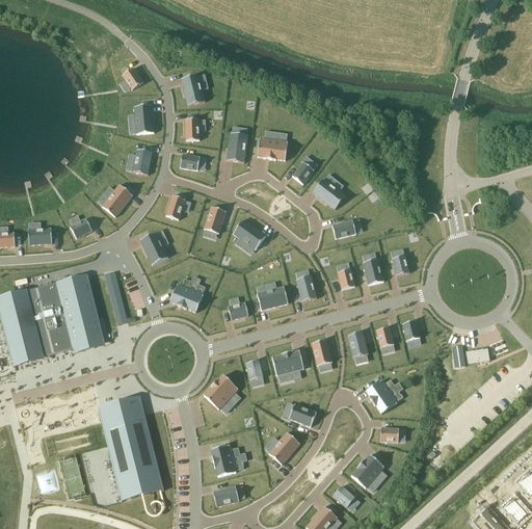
[(133,67),(123,74),(132,88),(143,81),(133,67)]
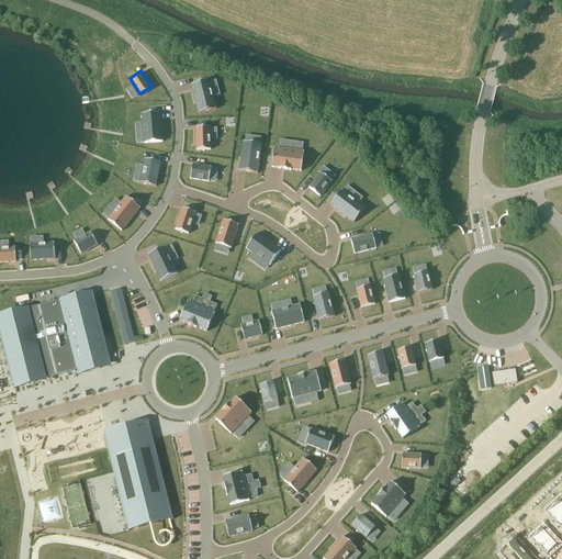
[(210,78),(191,82),(199,111),(216,107),(210,78)]
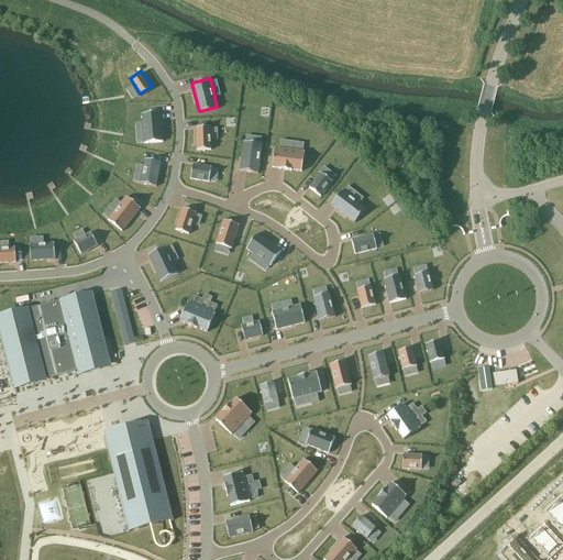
[(143,120),(135,120),(136,125),(143,125),(145,140),(145,141),(163,140),(161,110),(142,111),(143,120)]
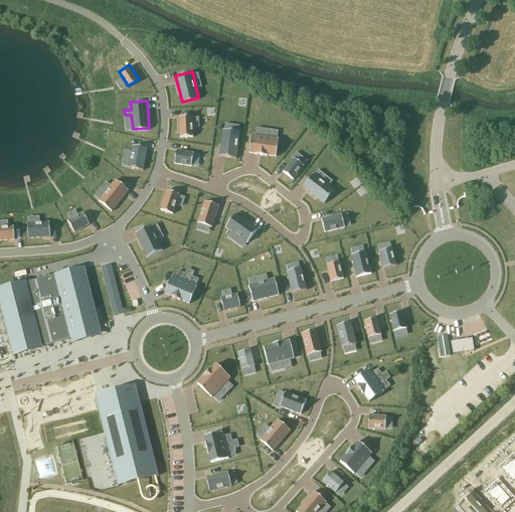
[(192,114),(179,115),(180,135),(193,135),(192,114)]
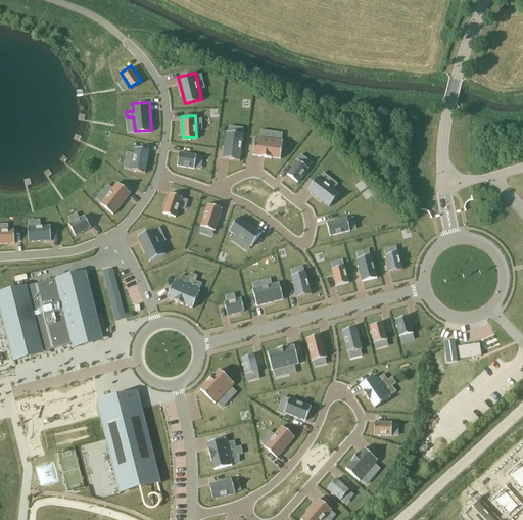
[(255,135),(253,153),(259,154),(272,156),(272,155),(281,156),(283,138),(282,138),(268,136),(269,129),(262,128),(259,135),(255,135)]
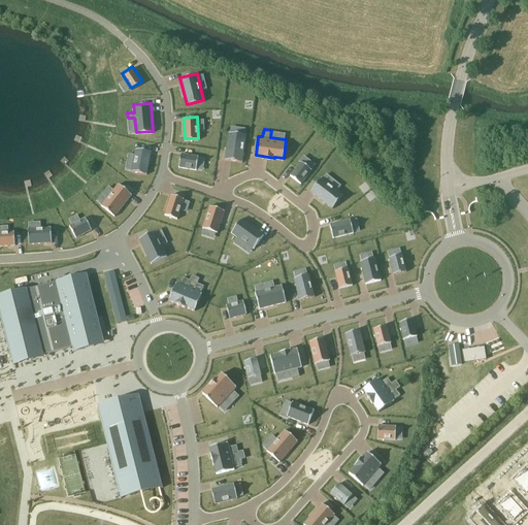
[(229,131),(225,158),(242,160),(245,133),(229,131)]
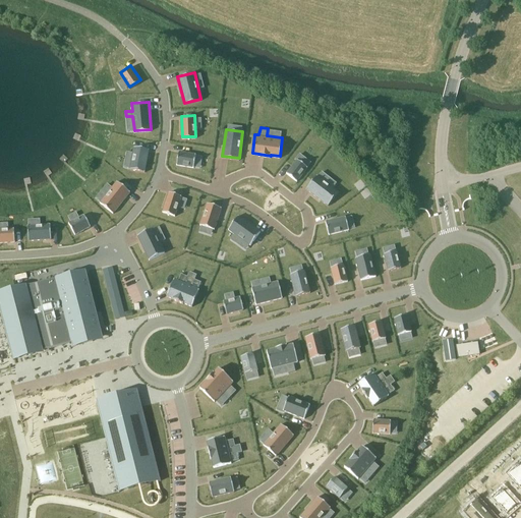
[(126,150),(125,155),(132,156),(130,166),(130,167),(145,170),(149,148),(134,145),(133,151),(126,150)]
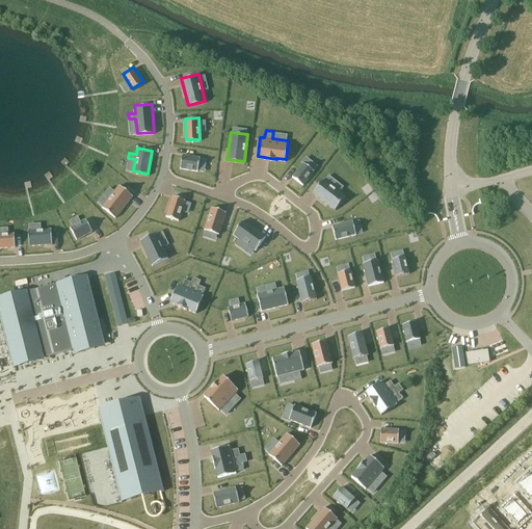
[(182,153),(180,166),(197,169),(201,156),(182,153)]
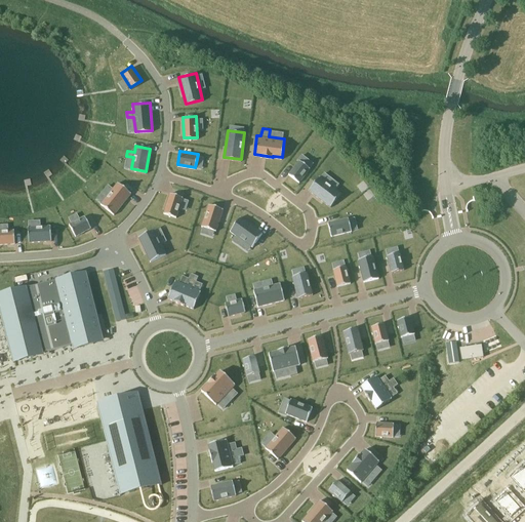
[(298,159),(288,172),(299,181),(310,167),(310,166),(301,161),(306,156),(301,153),(297,158),(298,159)]
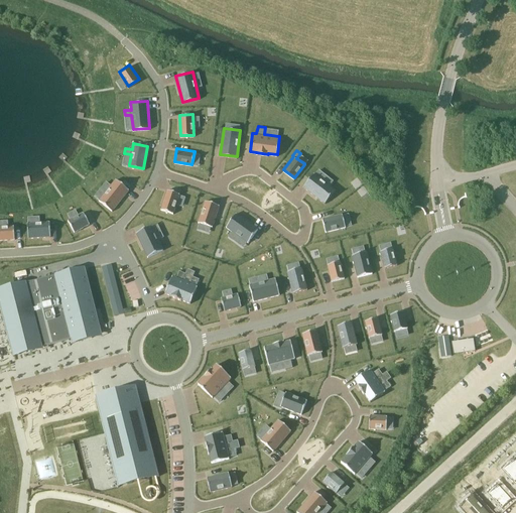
[(313,171),(303,185),(325,202),(336,188),(326,181),(314,172),(313,171)]
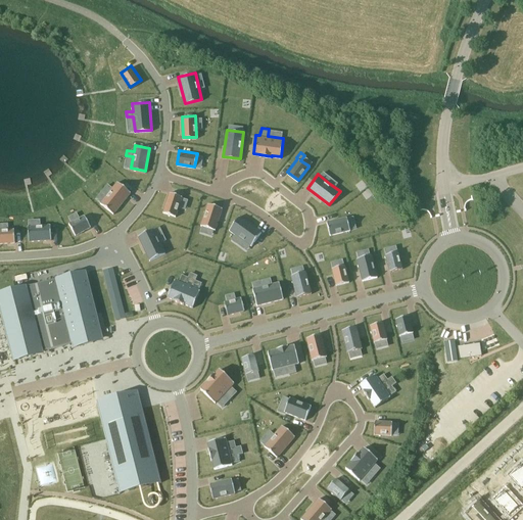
[(101,200),(100,201),(113,213),(131,191),(117,180),(111,187),(106,183),(104,186),(109,190),(101,200)]
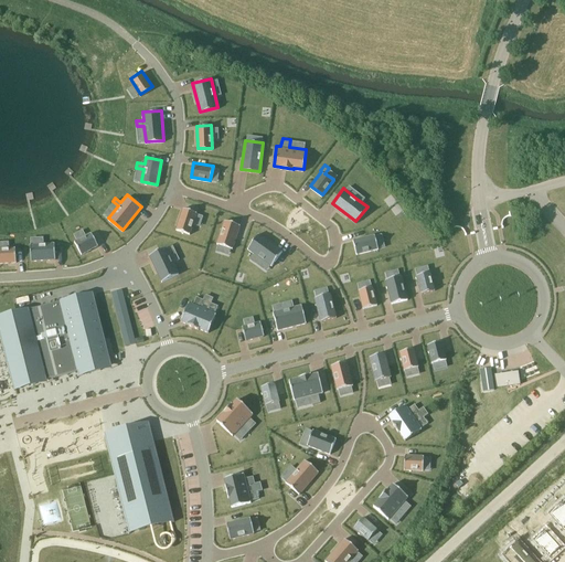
[(183,207),(176,228),(190,232),(196,211),(183,207)]
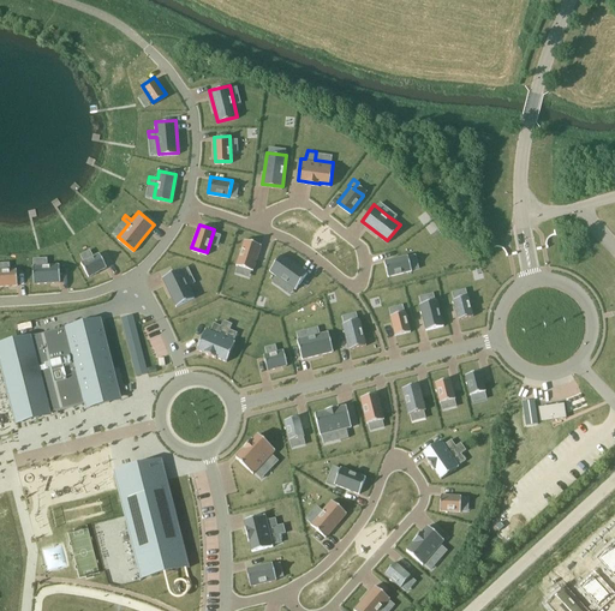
[(244,238),(236,263),(254,269),(262,243),(244,238)]
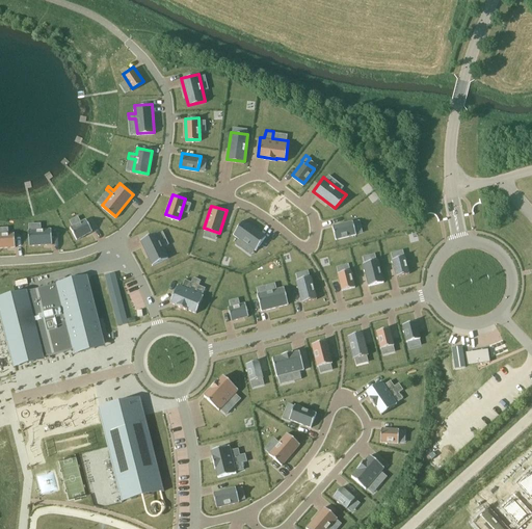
[(86,217),(70,226),(77,238),(92,229),(86,217)]
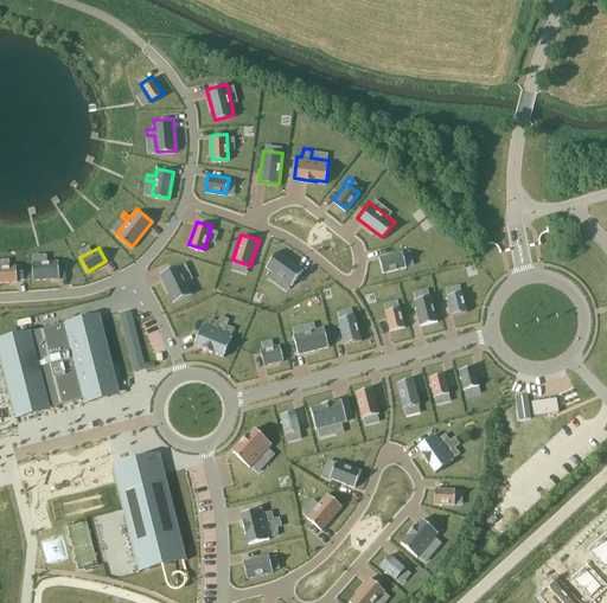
[(278,249),(266,265),(292,283),(304,268),(278,249)]
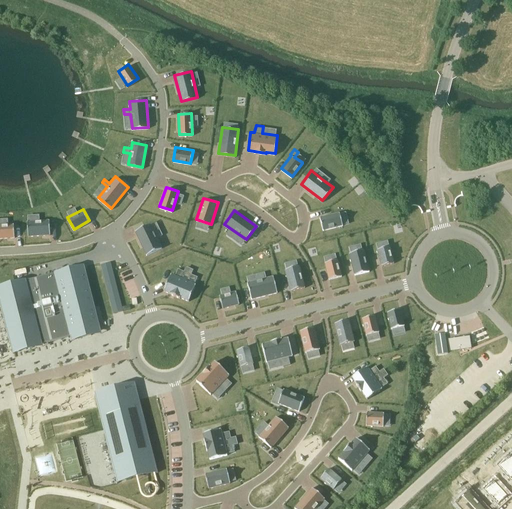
[(340,211),(320,216),(323,229),(343,224),(343,223),(340,211)]
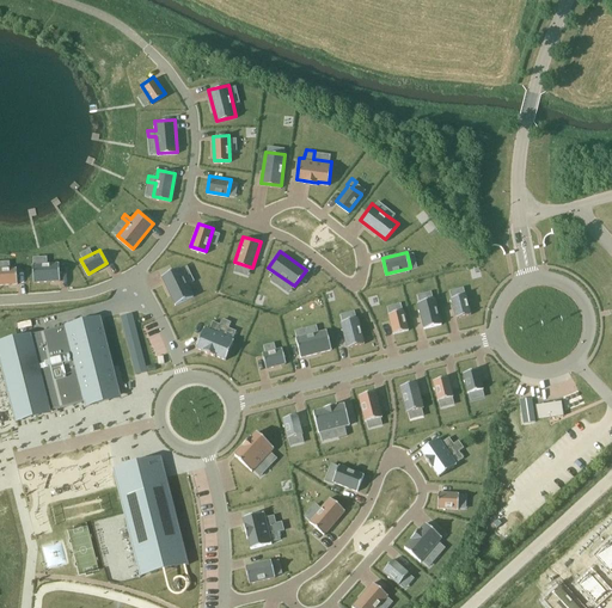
[(0,266),(0,282),(18,282),(17,266),(10,266),(10,259),(4,259),(4,266),(0,266)]
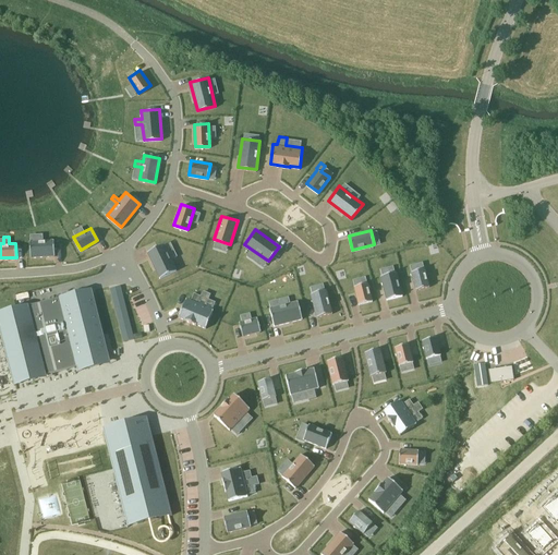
[(53,238),(29,240),(31,256),(55,254),(53,238)]
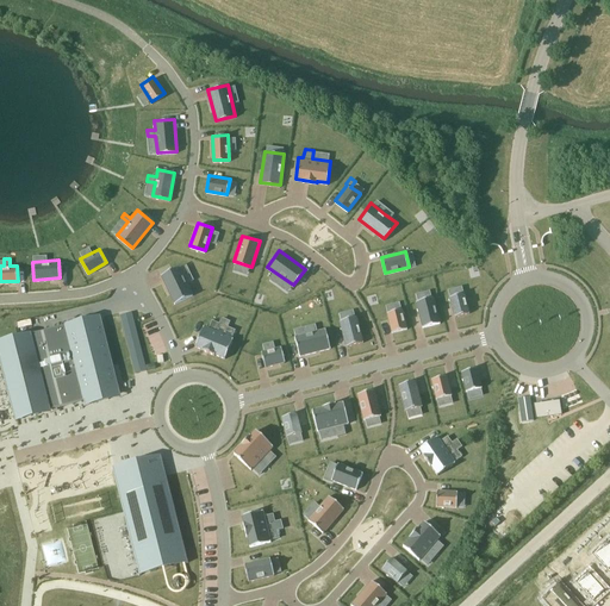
[(179,264),(161,273),(175,303),(193,293),(179,264)]
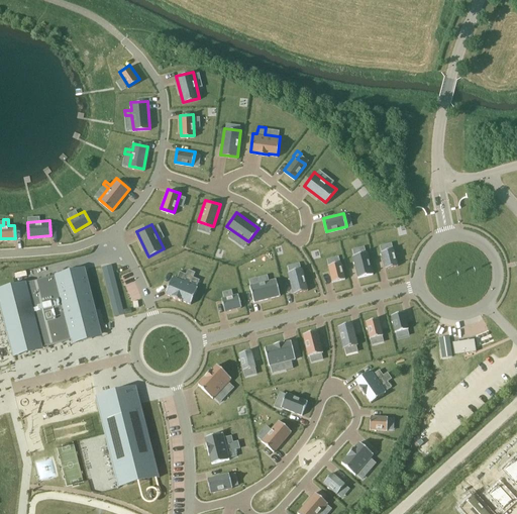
[(382,250),(381,250),(385,267),(398,264),(394,246),(393,247),(382,250)]
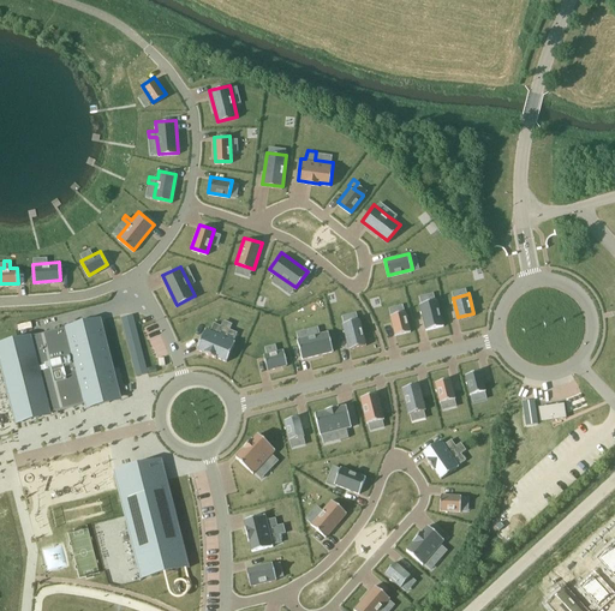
[(422,301),(419,301),(427,328),(443,324),(437,298),(435,298),(422,301)]
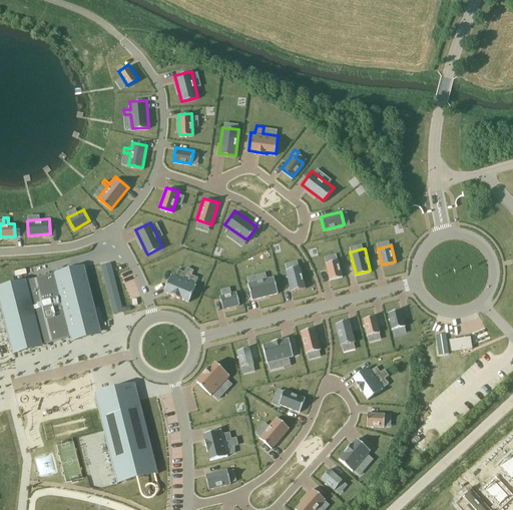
[(339,259),(326,262),(330,279),(343,276),(339,259)]
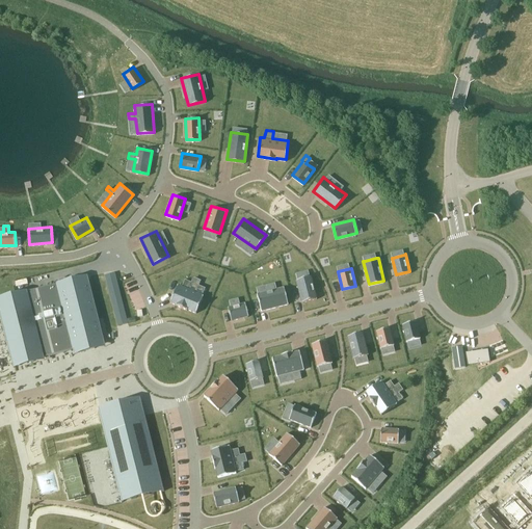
[(115,270),(105,273),(117,323),(128,321),(115,270)]
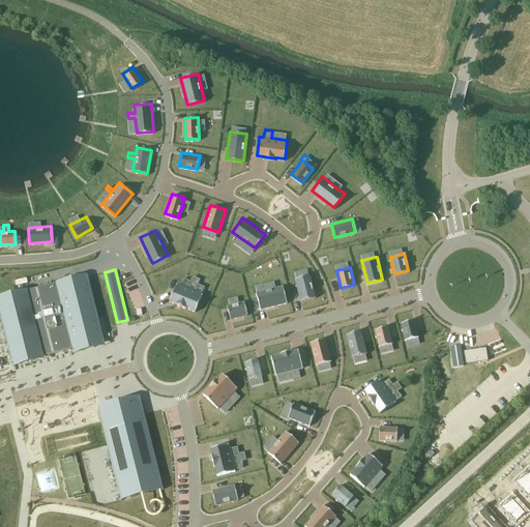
[(18,290),(0,294),(0,309),(13,361),(29,357),(89,342),(104,339),(87,273),(18,290)]
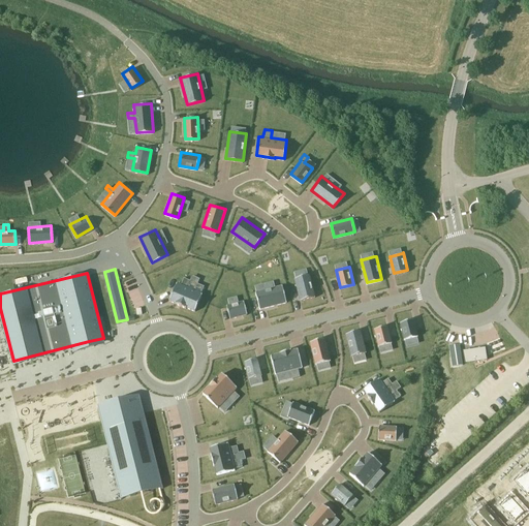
[(309,273),(294,277),(301,299),(315,296),(309,273)]
